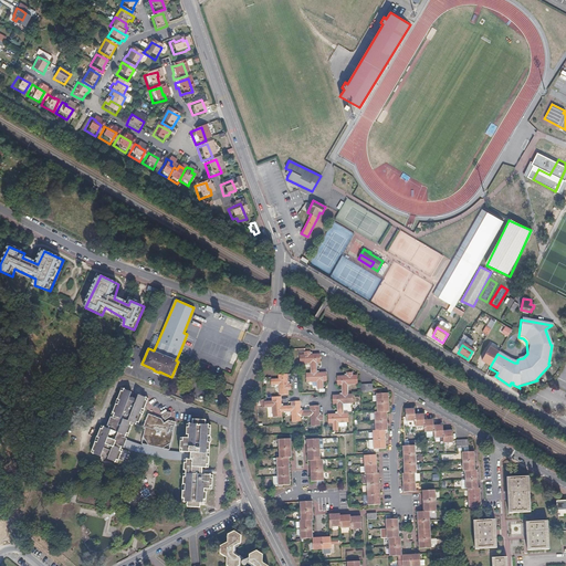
[(480,362),(490,367),(498,354),(489,348),(480,362)]
